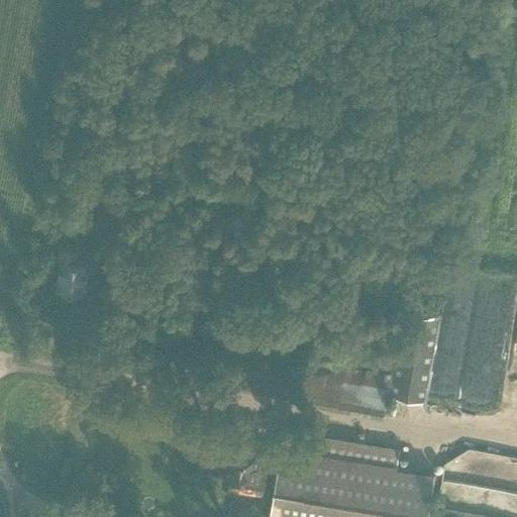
[(82,292),(87,252),(61,248),(60,260),(63,260),(59,289),(82,292)]
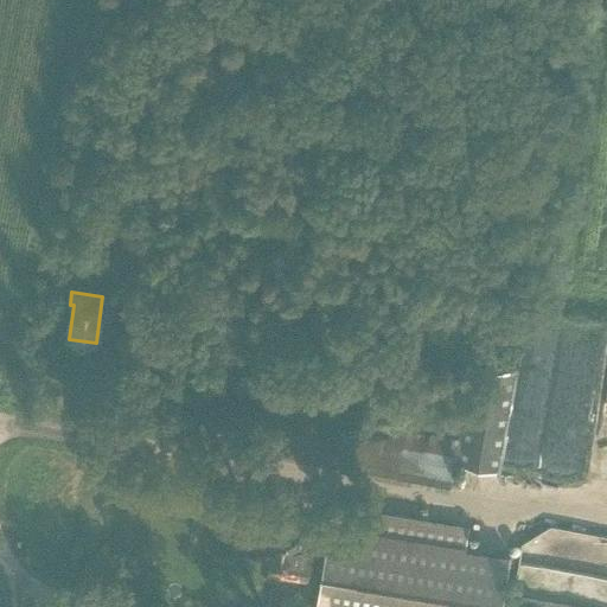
[(519,351),(528,352),(524,377),(541,381),(549,325),(524,321),(519,351)]
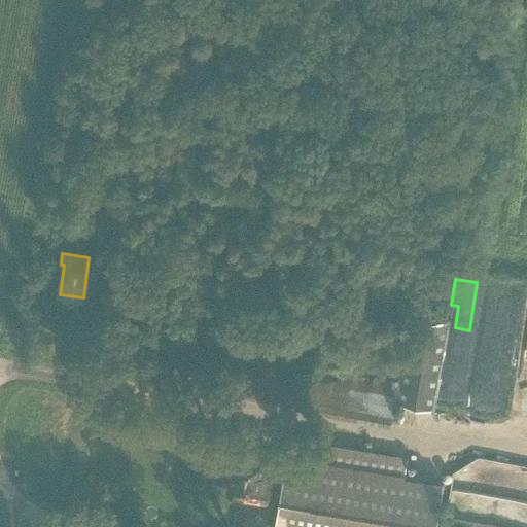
[(515,302),(517,289),(501,287),(499,300),(515,302)]
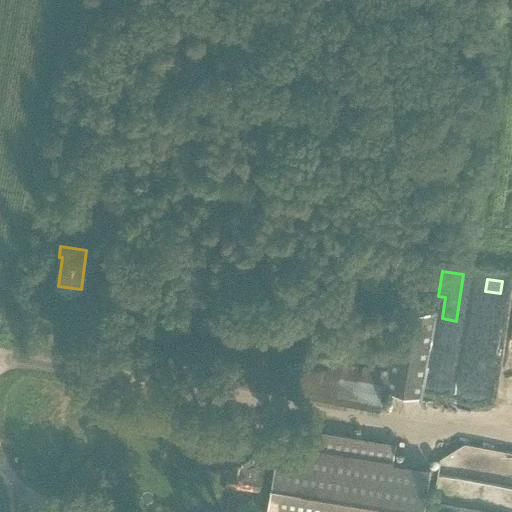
[(397,308),(383,390),(423,397),(437,315),(397,308)]
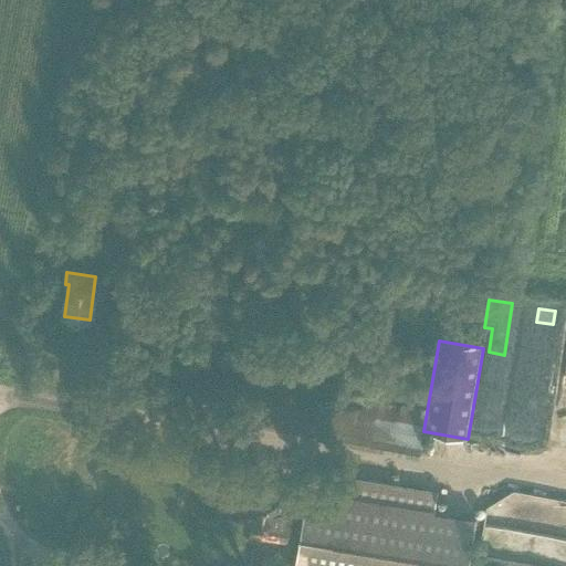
[(359,407),(354,431),(418,448),(425,422),(359,407)]
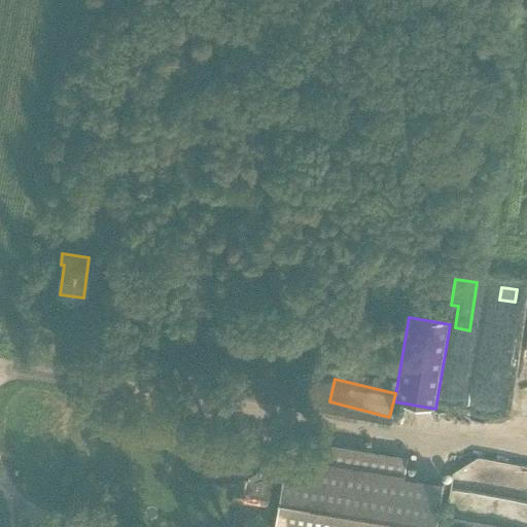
[(436,526),(444,484),(403,477),(408,457),(288,437),(283,472),(273,471),(275,461),(236,455),(230,493),(269,499),(269,497),(279,498),(274,526),(436,526)]
